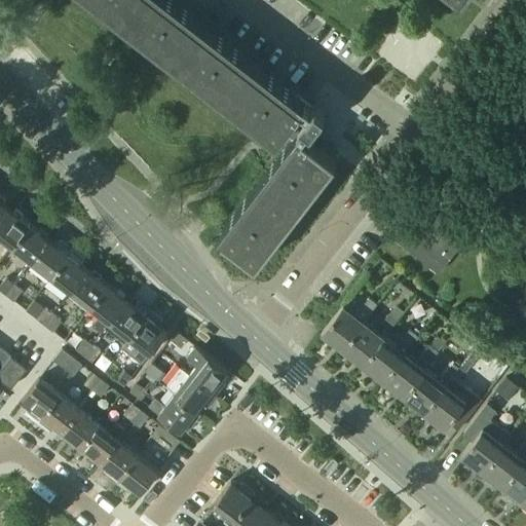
[(94,0),(275,141),(288,125),(302,108),(308,113),(311,109),(172,0),(94,0)]
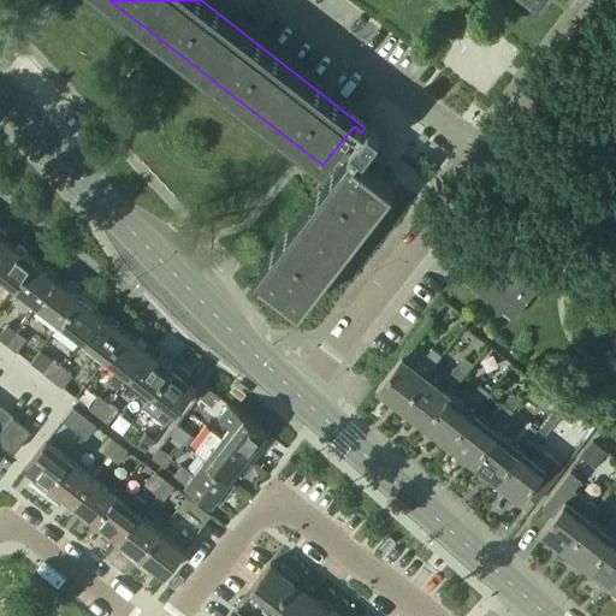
[(343,152),(349,155),(359,164),(379,137),(375,135),(380,129),(369,120),(365,128),(361,132),(354,126),(337,147),(343,152)]
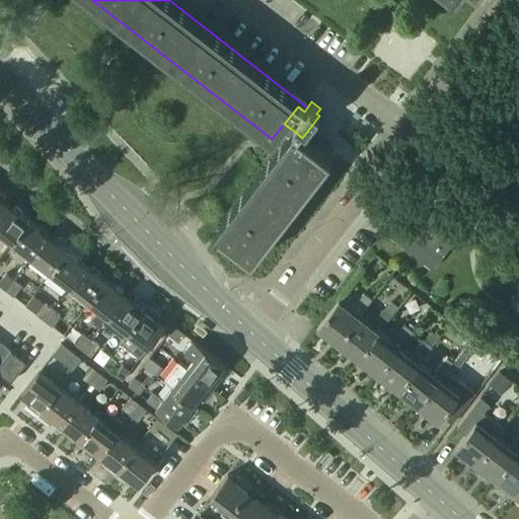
[(215,233),(251,262),(331,160),(302,138),(294,131),(215,233)]
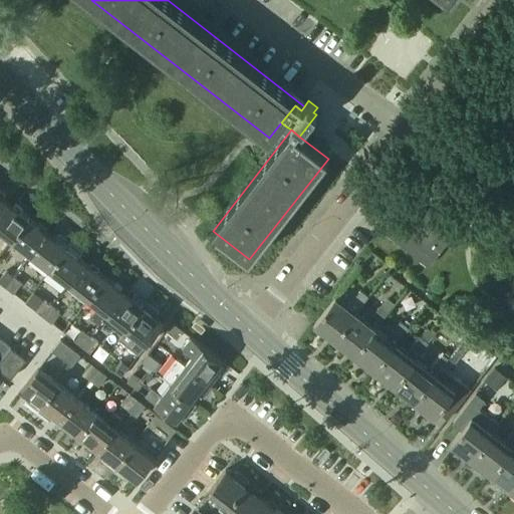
[(0,215),(9,204),(2,199),(6,195),(0,190),(0,215)]
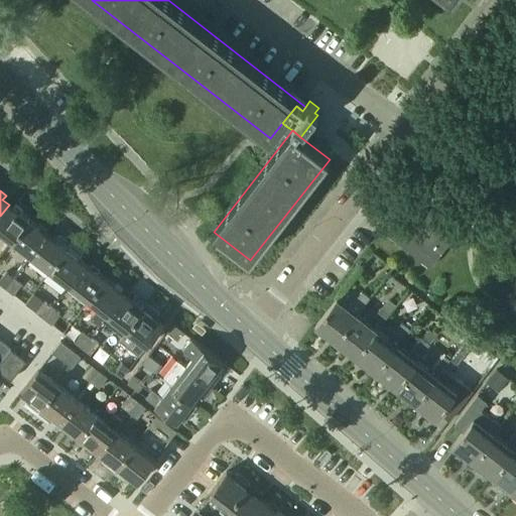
[(387,234),(430,267),(464,225),(436,204),(424,219),(408,207),(404,212),(387,234)]
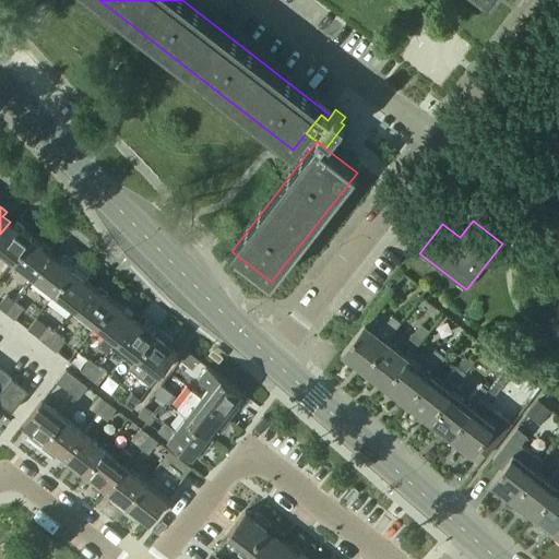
[(0,234),(0,251),(12,262),(31,238),(10,222),(0,234)]
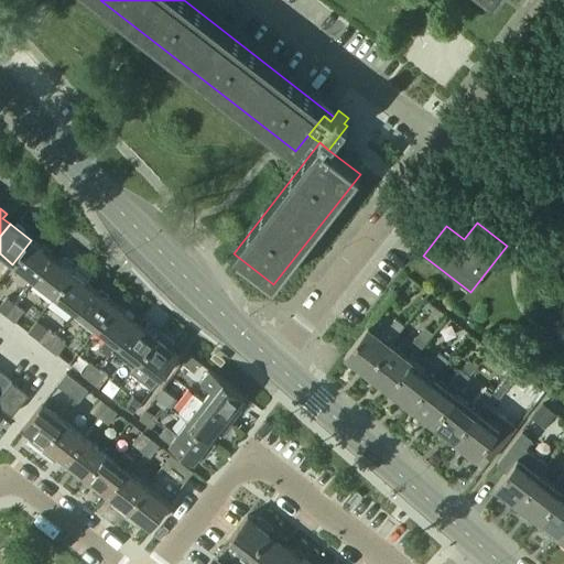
[(12,264),(33,280),(52,257),(31,240),(12,264)]
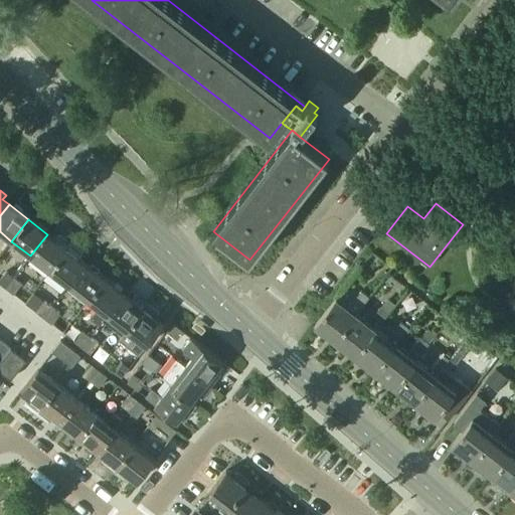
[(30,255),(49,271),(69,244),(57,235),(54,239),(47,234),(30,255)]
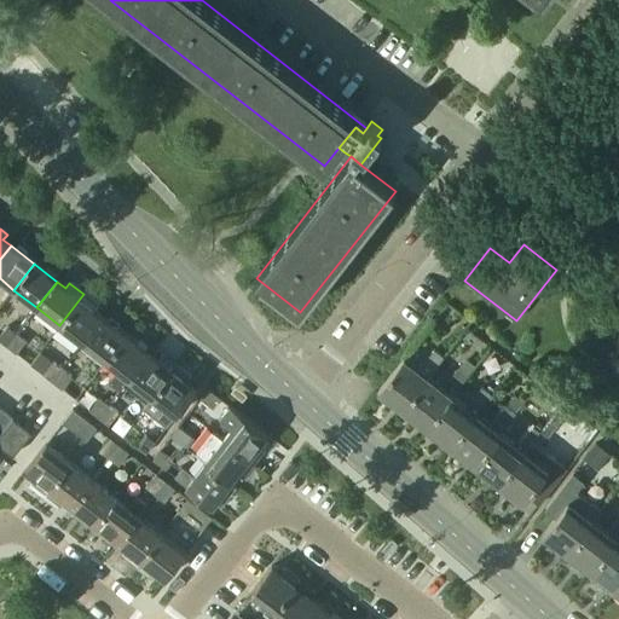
[(82,343),(103,317),(96,311),(99,306),(84,294),(59,325),(82,343)]
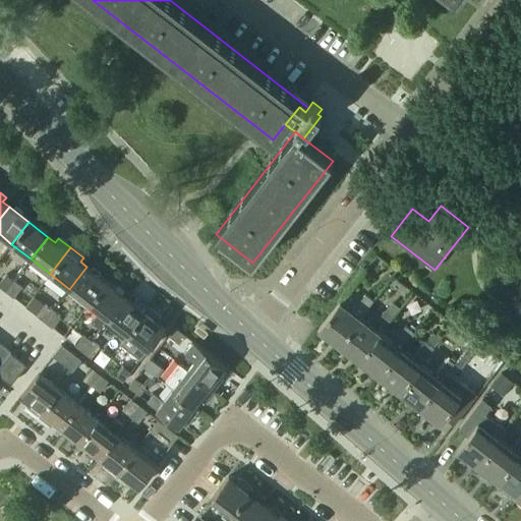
[(90,304),(106,282),(87,267),(69,289),(90,304)]
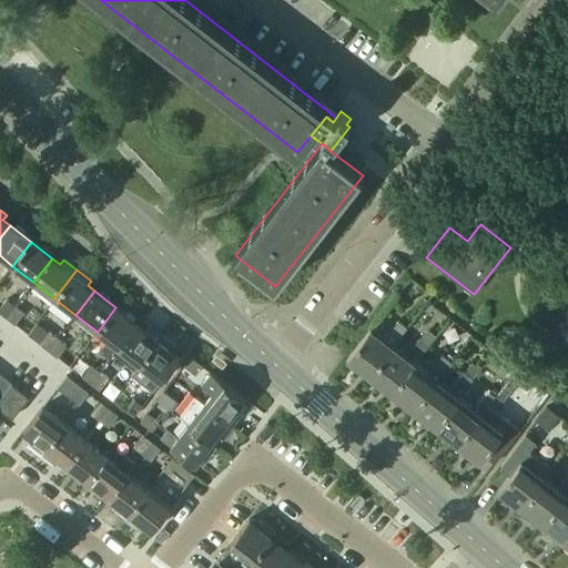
[(0,308),(0,313),(7,318),(16,306),(7,300),(0,308)]
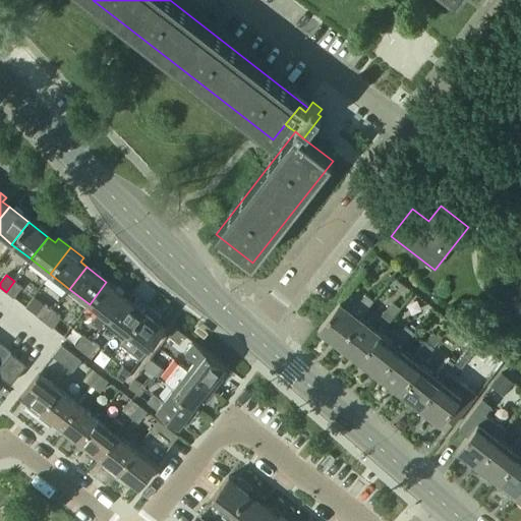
[(6,292),(13,298),(21,287),(14,281),(6,292)]
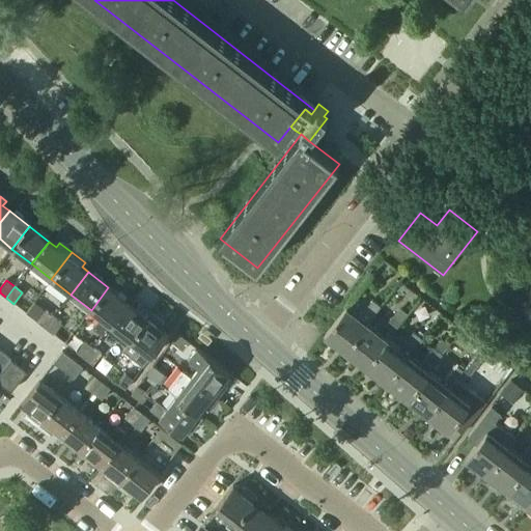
[(104,334),(111,326),(128,303),(108,287),(91,310),(101,317),(94,327),(104,334)]
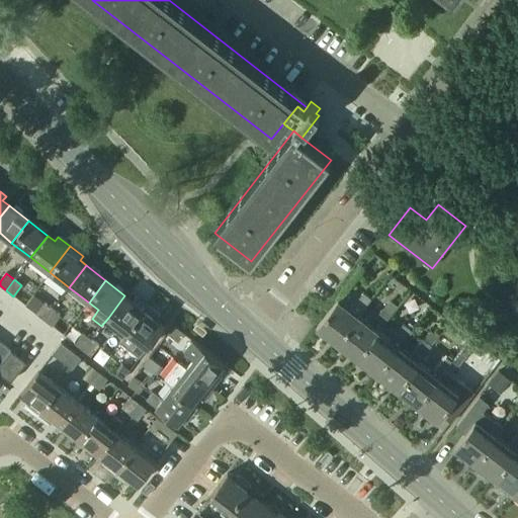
[(337,344),(359,316),(371,299),(363,293),(350,309),(338,299),(316,328),(337,344)]
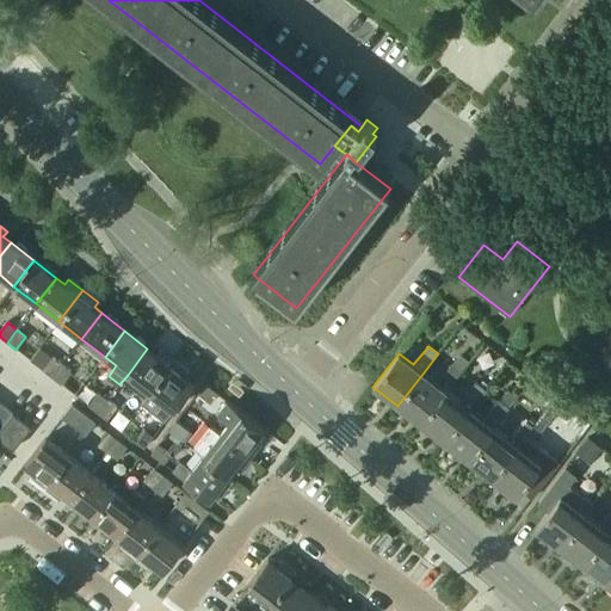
[(128,375),(150,392),(173,360),(159,350),(155,355),(147,349),(128,375)]
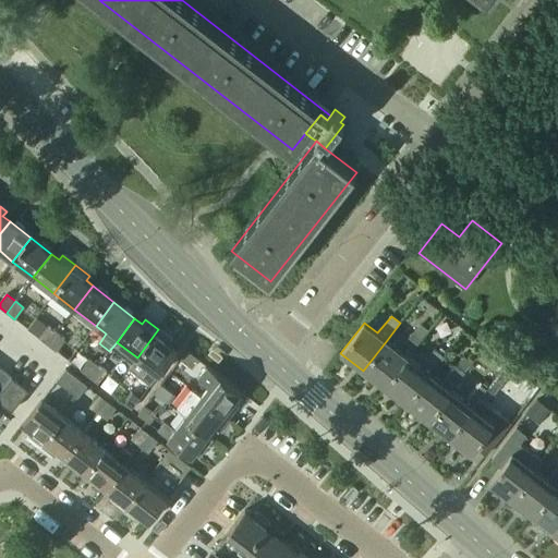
[(39,339),(48,346),(57,334),(48,327),(39,339)]
